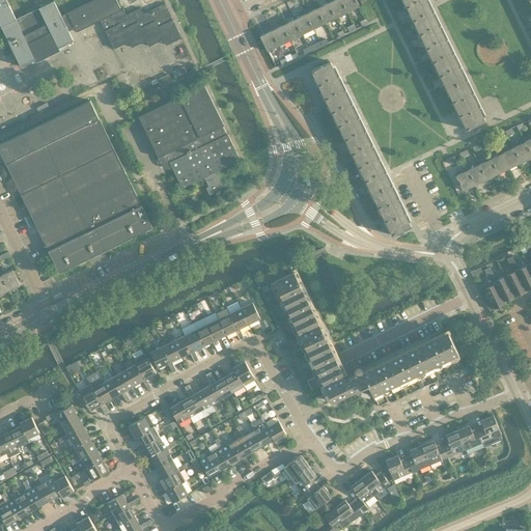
[(140,0),(130,5),(139,24),(149,20),(140,0)]
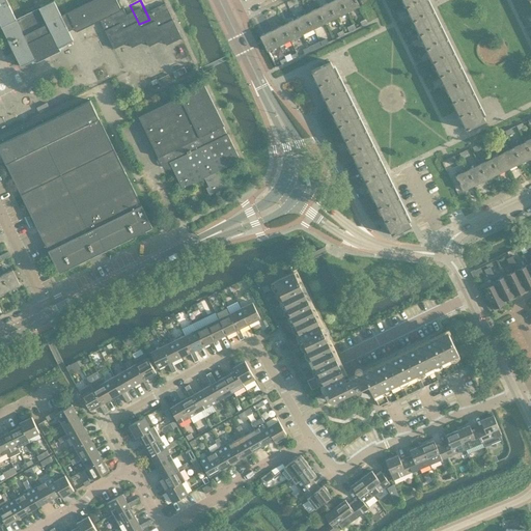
[(152,0),(139,0),(140,0),(149,20),(160,15),(152,0)]
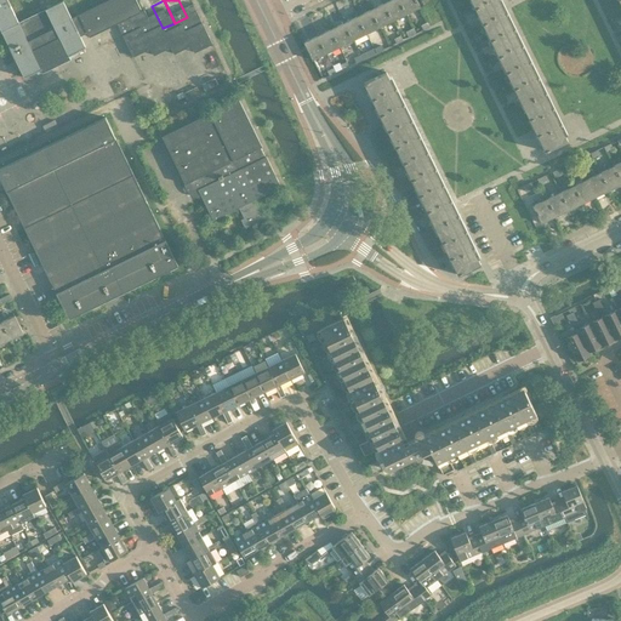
[(393,21),(406,15),(399,0),(391,0),(385,4),(393,21)]
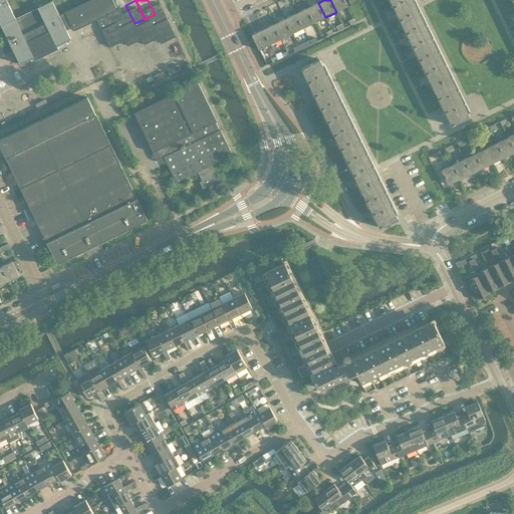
[(330,0),(336,12),(347,7),(347,6),(344,0),(330,0)]
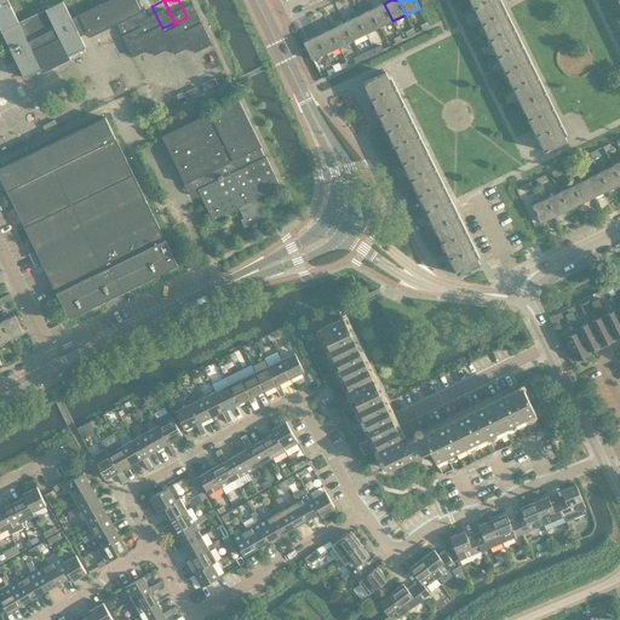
[(470,0),(489,40),(545,151),(567,142),(497,0),(470,0)]
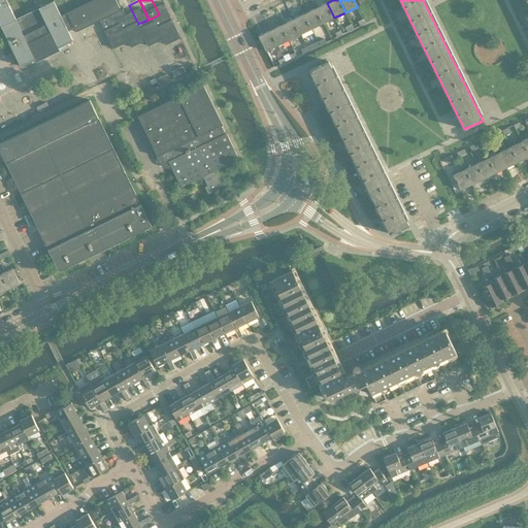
[(323,24),(334,18),(327,3),(316,8),(323,24)]
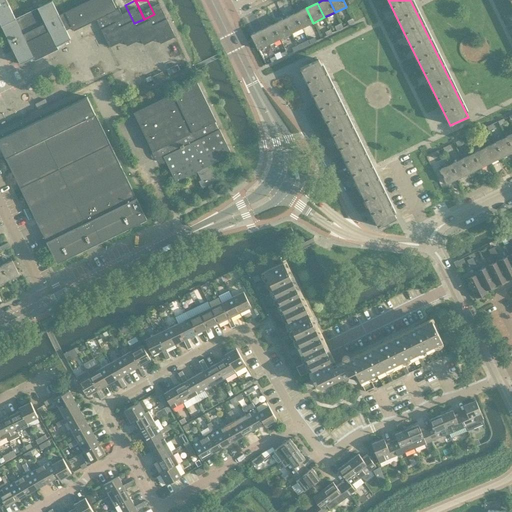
[(125,5),(115,10),(124,28),(134,23),(125,5)]
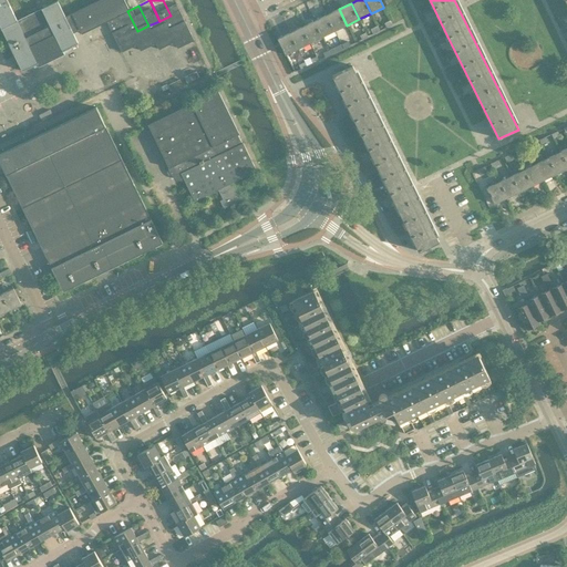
[(48,8),(37,13),(47,33),(58,28),(48,8)]
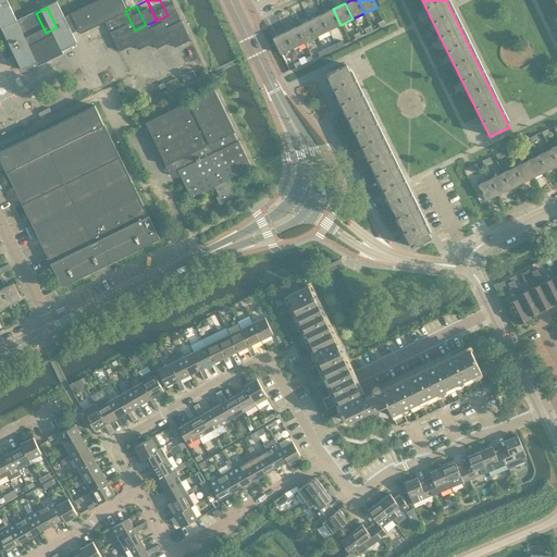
[(321,15),(329,31),(341,25),(333,9),(321,15)]
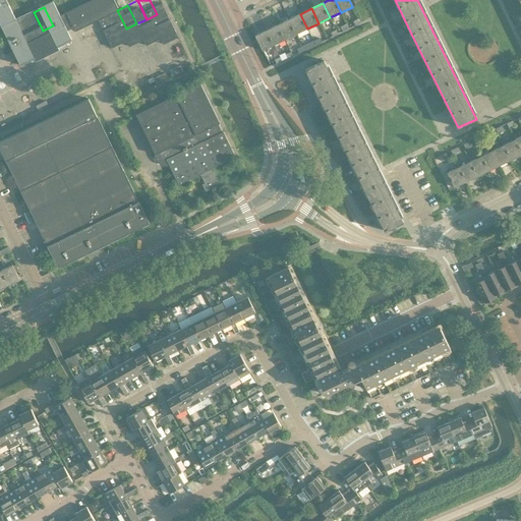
[(117,10),(107,14),(116,34),(126,29),(117,10)]
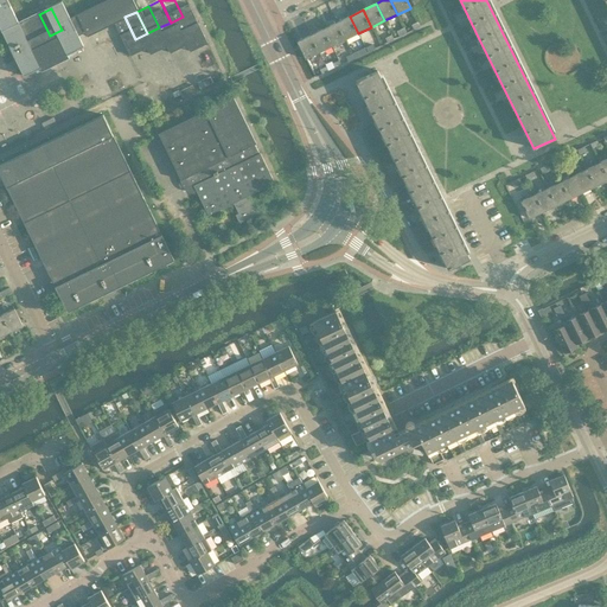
[(39,14),(29,19),(39,40),(50,36),(39,14)]
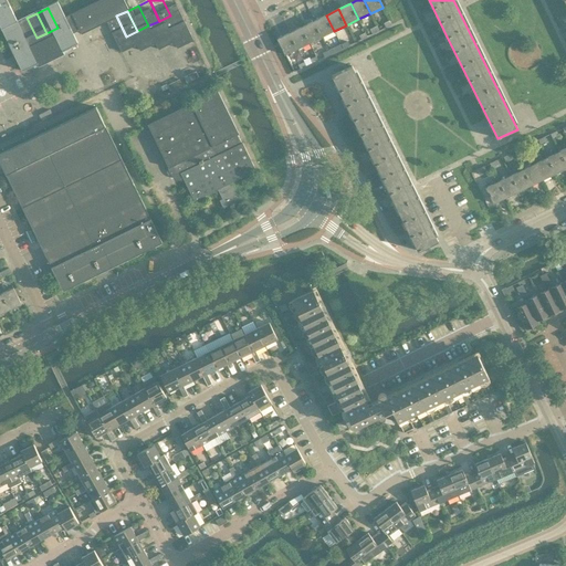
[(116,16),(106,21),(116,41),(126,37),(116,16)]
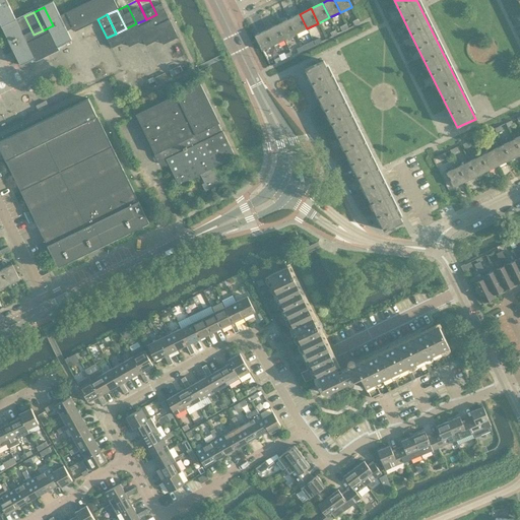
[(296,35),(307,28),(300,14),(288,19),(296,35)]
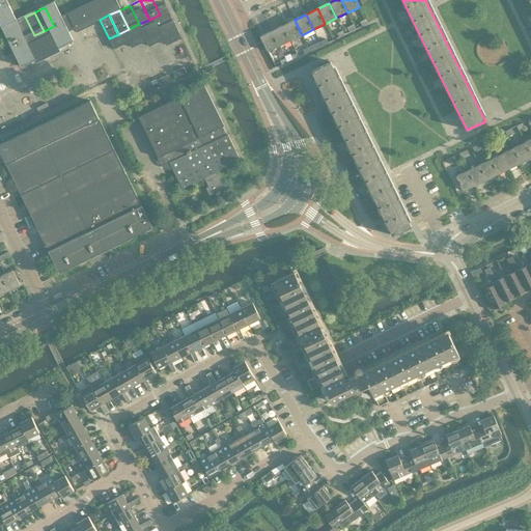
[(25,17),(16,21),(25,40),(34,35),(25,17)]
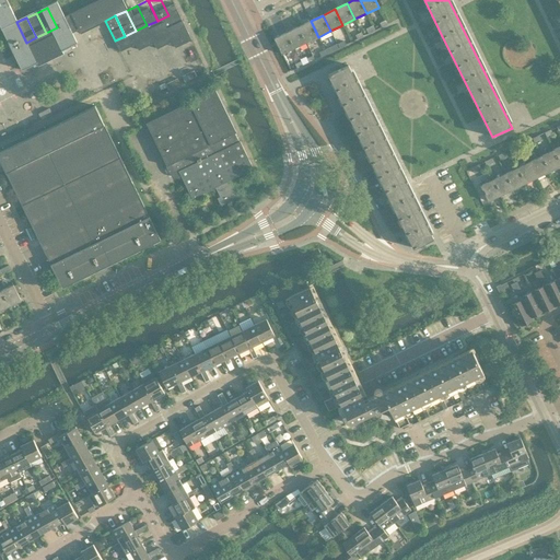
[(105,21),(93,26),(103,46),(115,41),(105,21)]
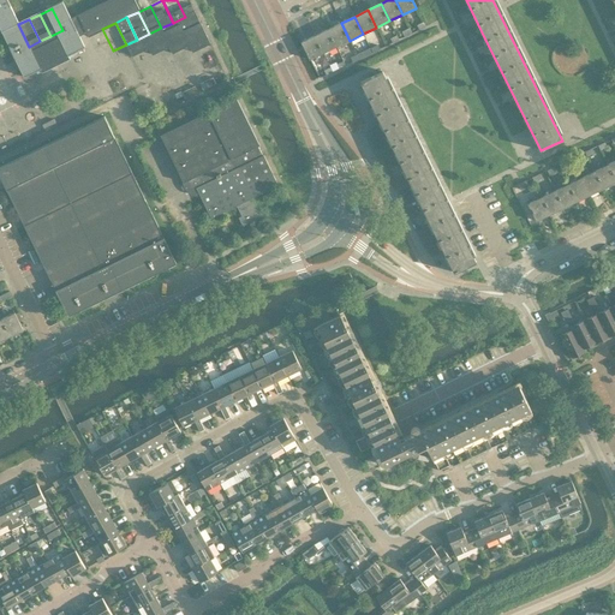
[(328,29),(336,47),(350,41),(341,23),(328,29)]
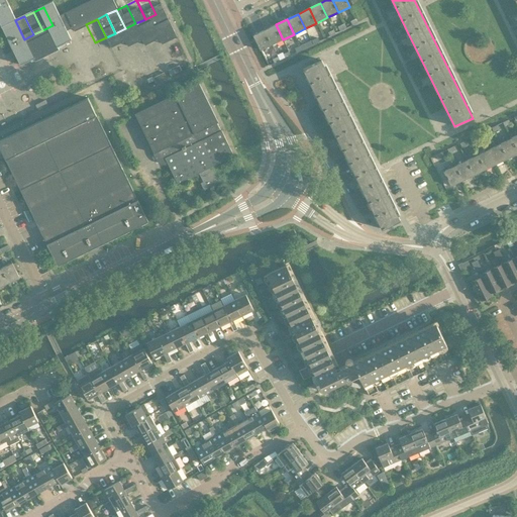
[(15,20),(6,25),(14,43),(24,39),(15,20)]
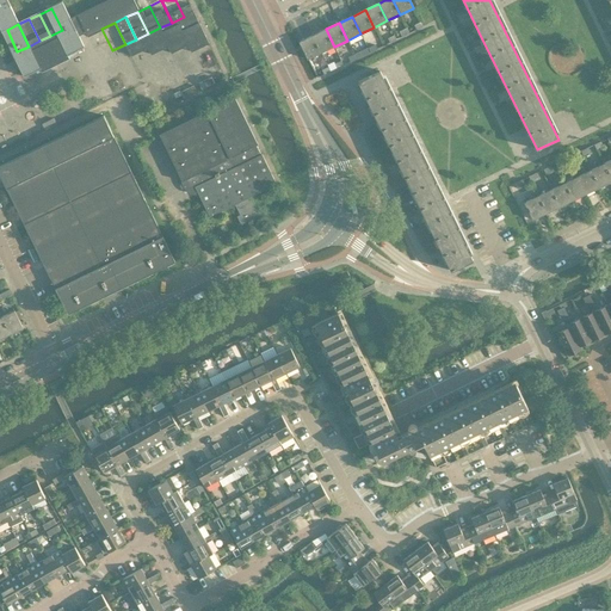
[(406,26),(399,31),(401,37),(409,34),(406,26)]
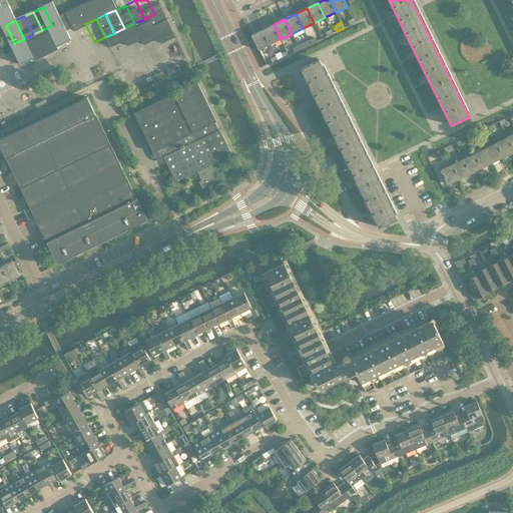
[(270,44),(281,39),(274,24),(263,30),(270,44)]
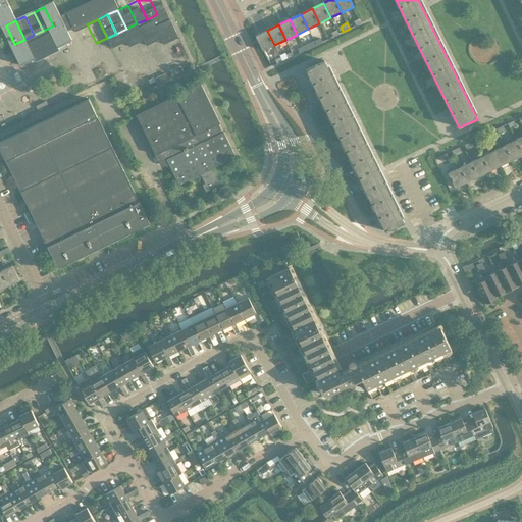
[(6,25),(0,28),(0,37),(5,49),(14,44),(6,25)]
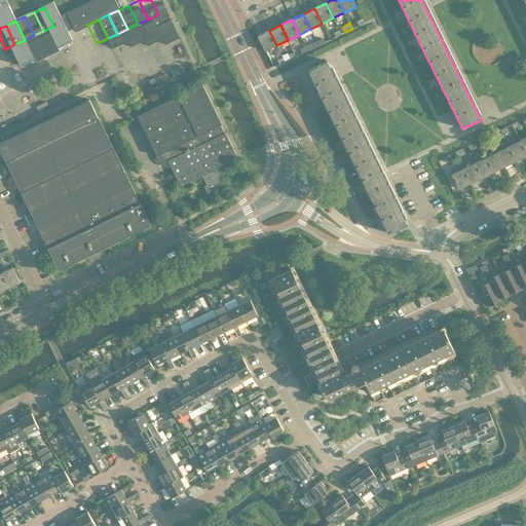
[(265,51),(276,45),(269,31),(257,36),(265,51)]
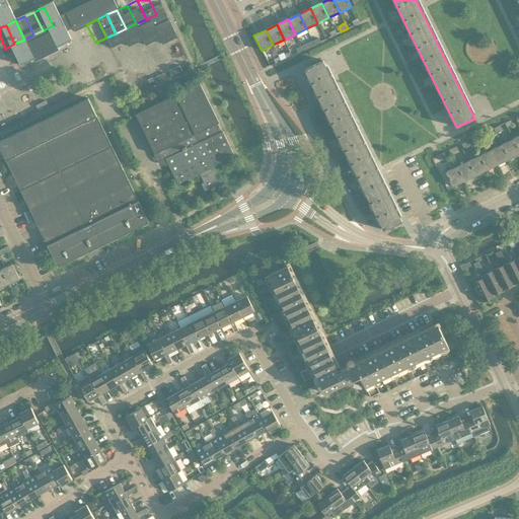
[(164,31),(146,41),(151,52),(169,43),(164,31)]
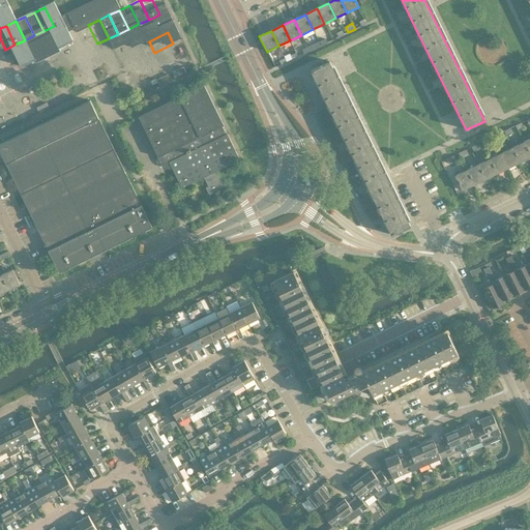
[(173,43),(154,53),(158,62),(178,53),(173,43)]
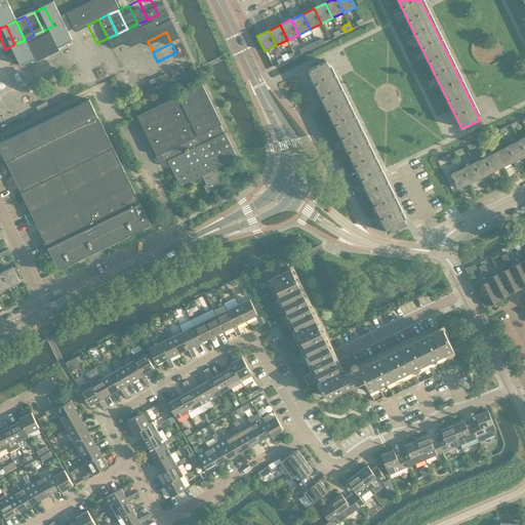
[(47,53),(43,54),(48,65),(68,56),(63,45),(57,47),(52,50),(47,53)]
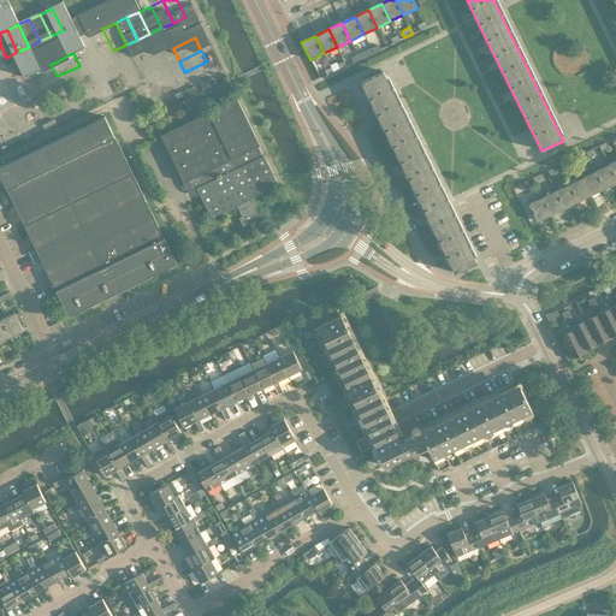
[(207,61),(184,72),(190,84),(213,73),(207,61)]
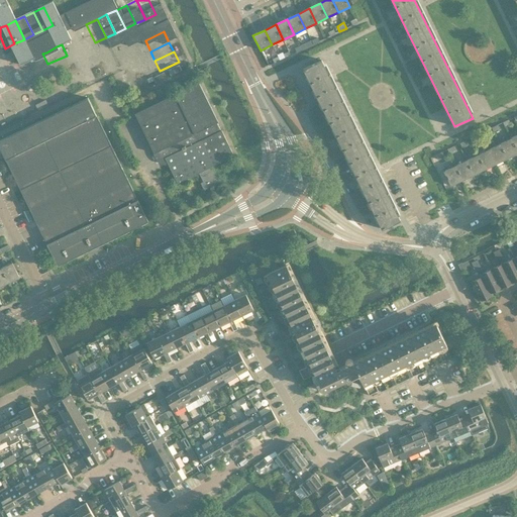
[(67,56),(47,64),(53,74),(71,65),(67,56)]
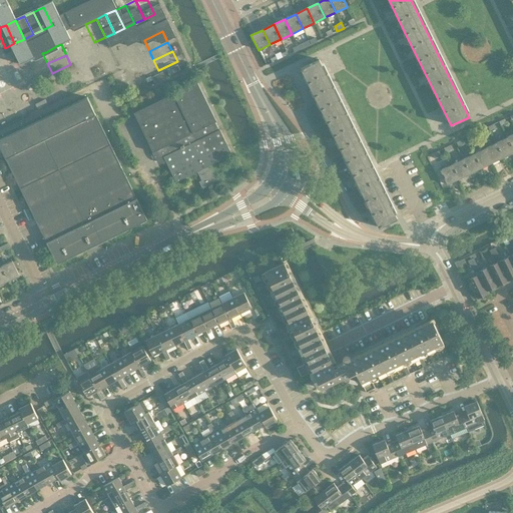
[(301,68),(372,214),(379,227),(397,218),(326,73),(319,60),(301,68)]
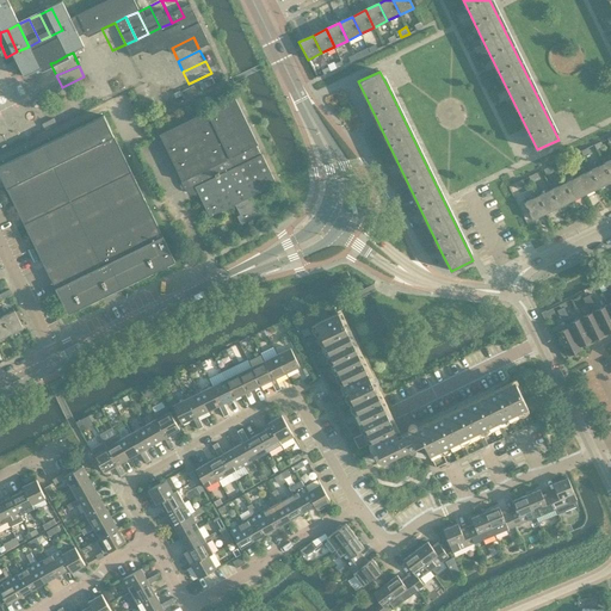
[(211,73),(189,84),(195,96),(204,91),(216,85),(211,73)]
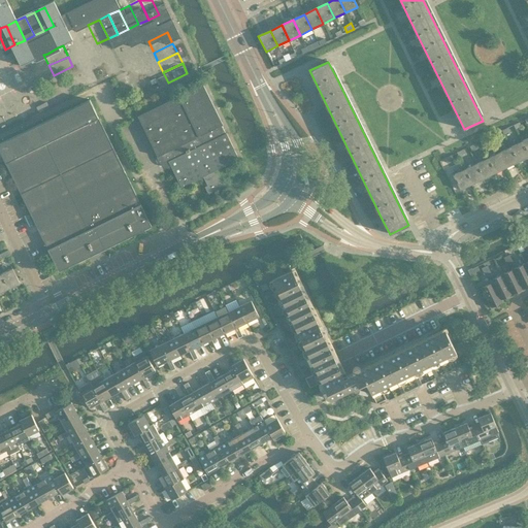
[(72,66),(54,75),(59,86),(77,76),(72,66)]
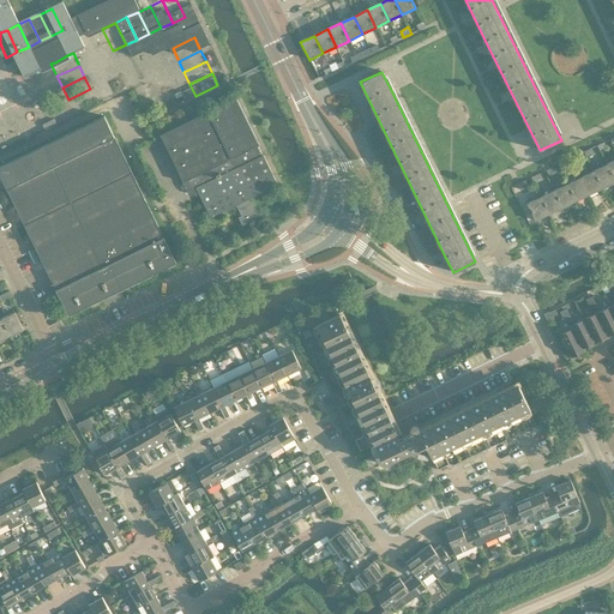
[(217,85),(205,91),(212,107),(226,101),(217,85)]
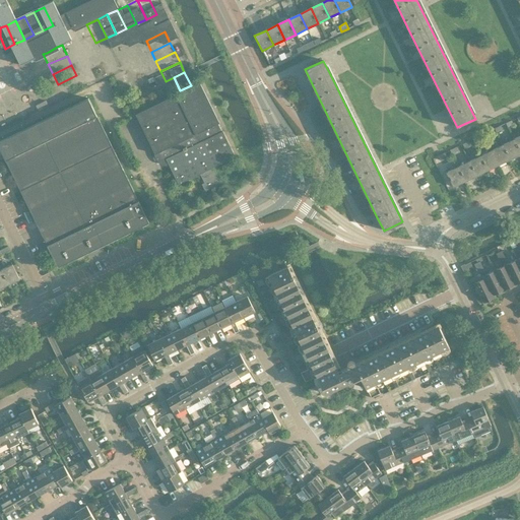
[(76,75),(58,84),(62,94),(81,85),(76,75)]
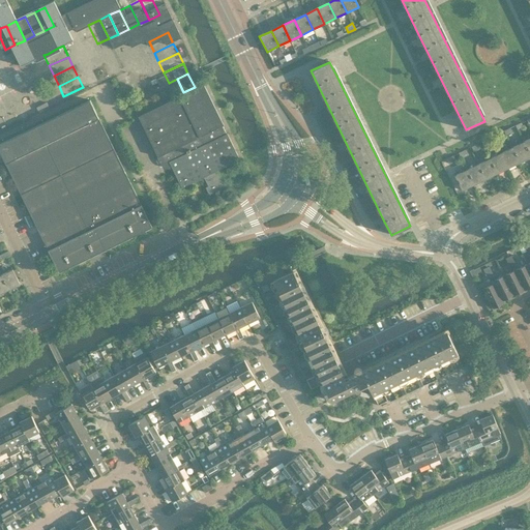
[(83,87),(63,96),(68,106),(87,96),(83,87)]
